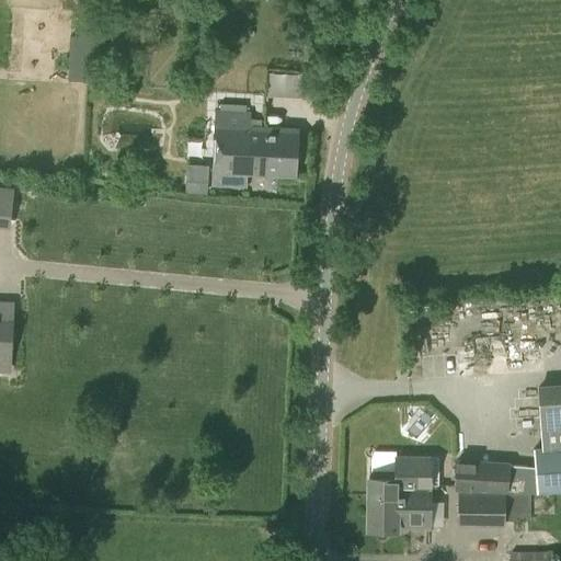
[(201,29),(187,31),(191,45),(203,42),(201,29)]
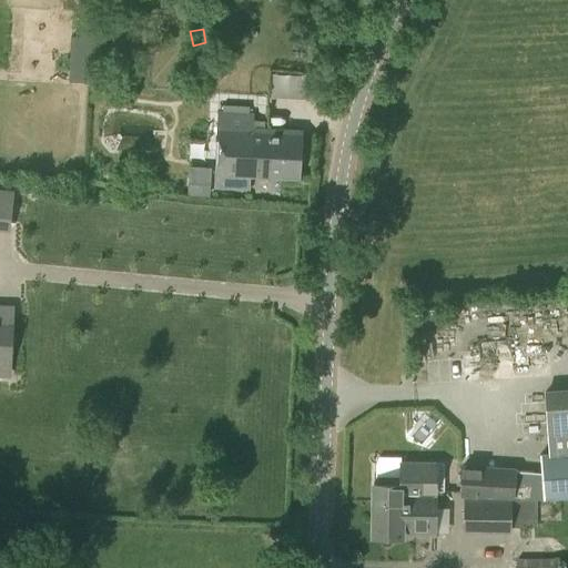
[(298,174),(301,130),(251,128),(251,114),(217,113),(214,183),(247,184),(249,171),(298,174)]
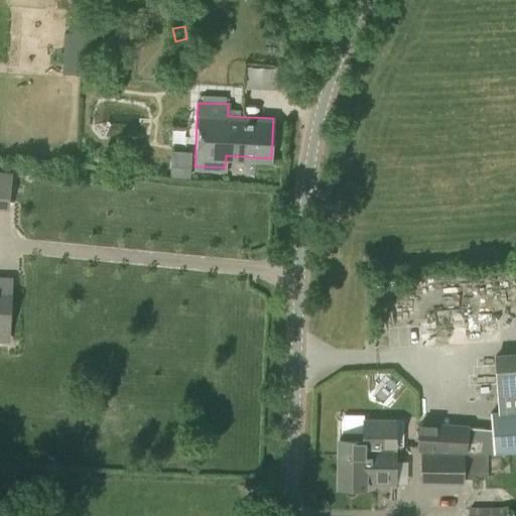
[(189,175),(192,150),(172,147),(169,173),(189,175)]
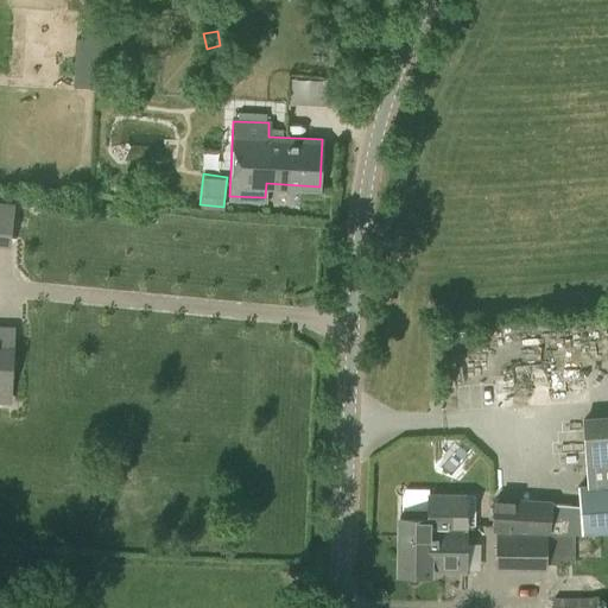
[(16,203),(0,201),(0,246),(11,247),(16,203)]
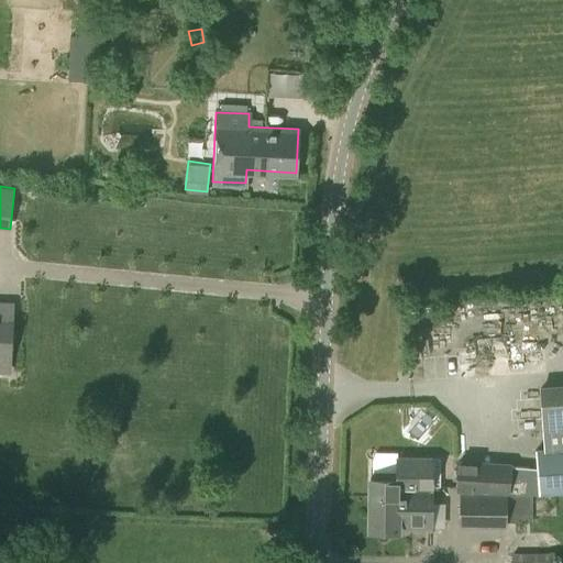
[(0,306),(0,302),(0,301),(0,373),(11,374),(13,318),(0,317),(0,306)]
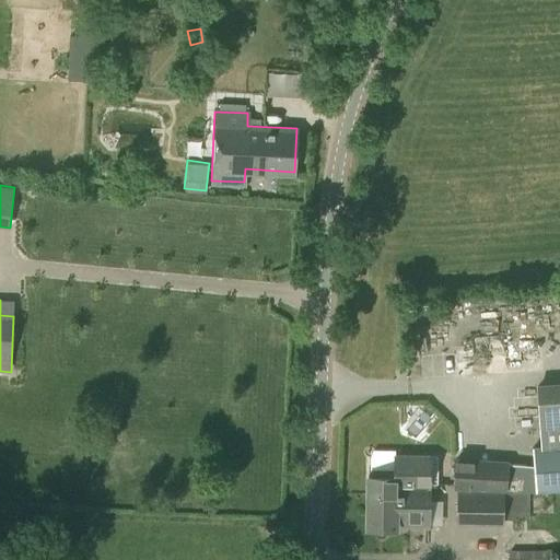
[(539,428),(559,426),(559,381),(536,383),(539,428)]
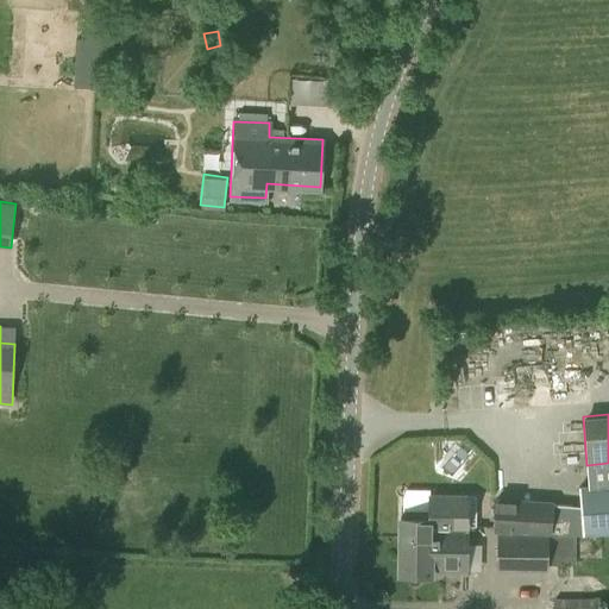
[(582,535),(608,533),(608,483),(578,487),(579,507),(582,535)]
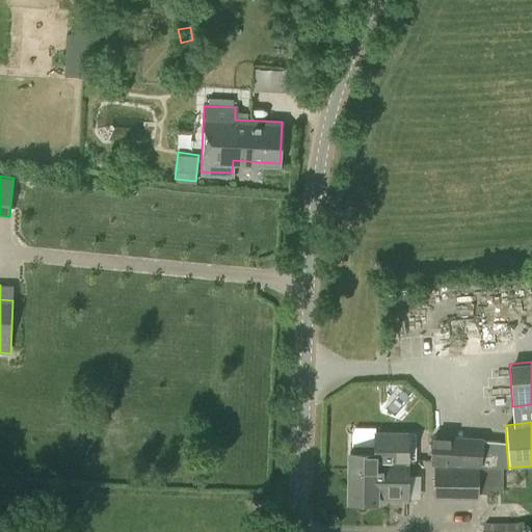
[(415,457),(415,432),(375,432),(375,427),(354,427),(351,434),(351,446),(354,446),(352,451),(349,451),(349,459),(406,459),(407,459),(407,457),(415,457)]
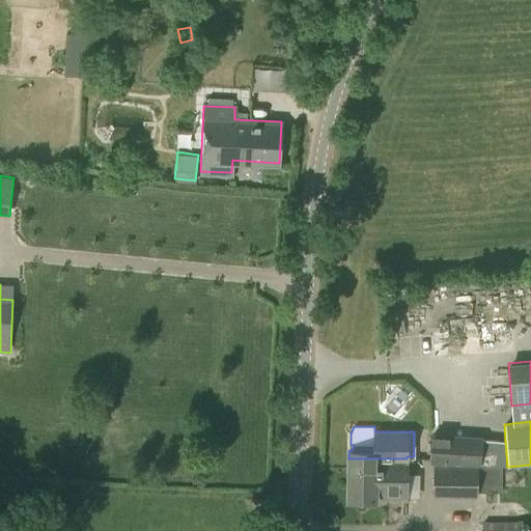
[(481,465),(507,467),(505,442),(482,440),(482,437),(430,434),(429,462),(470,464),(472,464),(477,465),(481,465)]
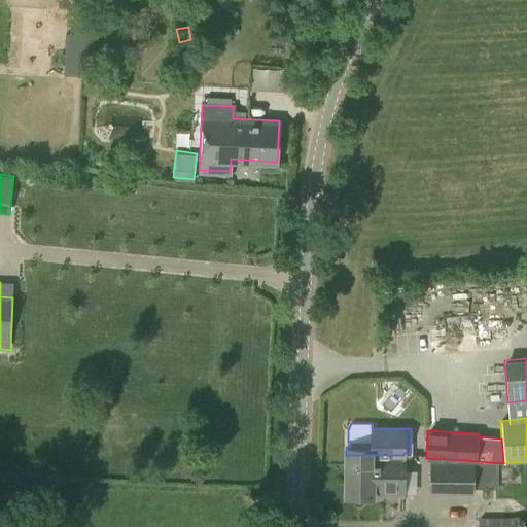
[(403,456),(403,455),(402,455),(346,455),(346,495),(375,495),(375,494),(402,494),(402,456),(403,456)]
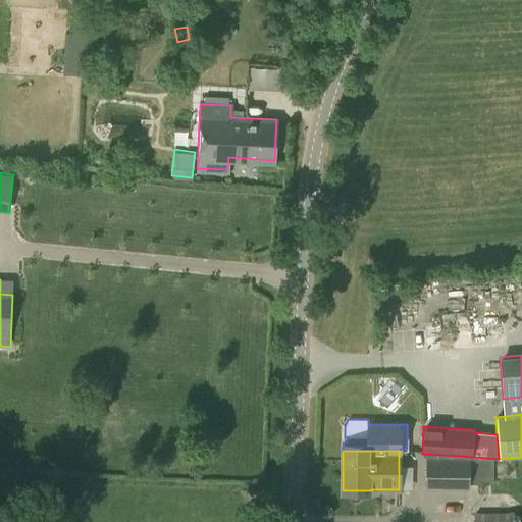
[(469,489),(469,457),(464,456),(426,456),(425,489),(469,489)]
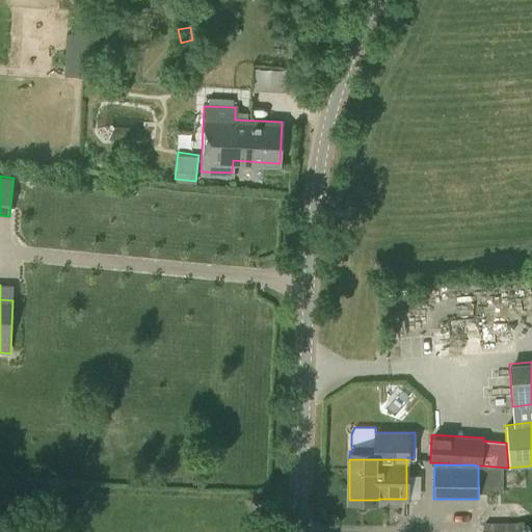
[(524,531),(524,522),(484,523),(484,531),(524,531)]
